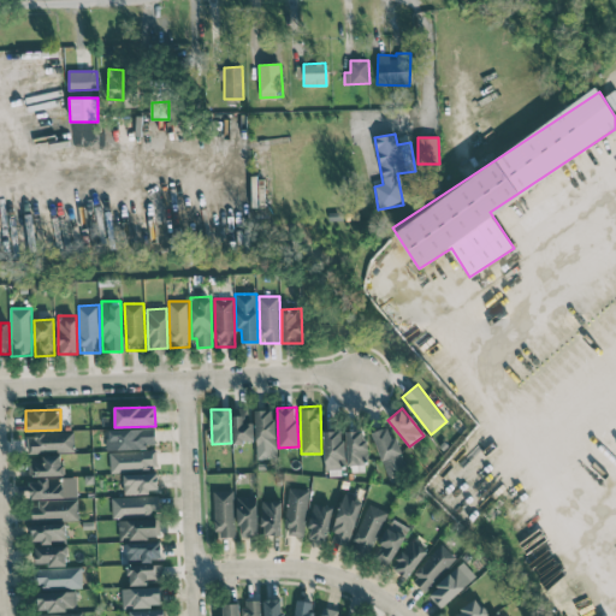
[(255,410),(256,449),(276,448),(274,410),(255,410)]
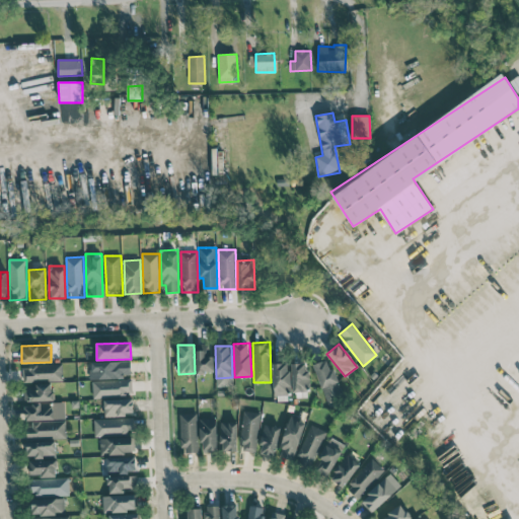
[(214,357),(205,356),(205,351),(197,351),(196,373),(213,373),(214,357)]
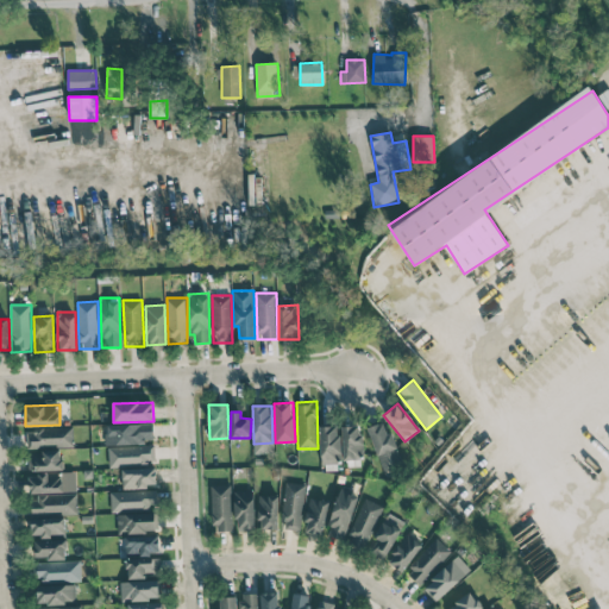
[(366,427),(383,475),(403,468),(391,432),(387,434),(383,422),(366,427)]
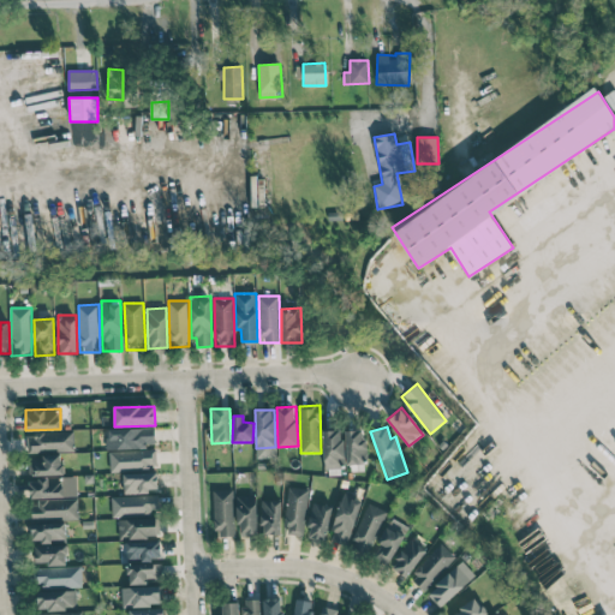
[(107,429),(107,448),(155,447),(155,428),(107,429)]
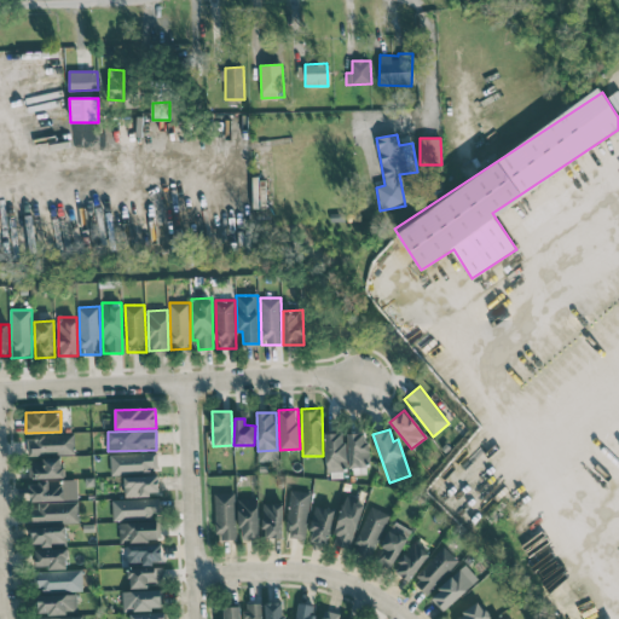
[(327,473),(346,472),(345,433),(325,434),(327,473)]
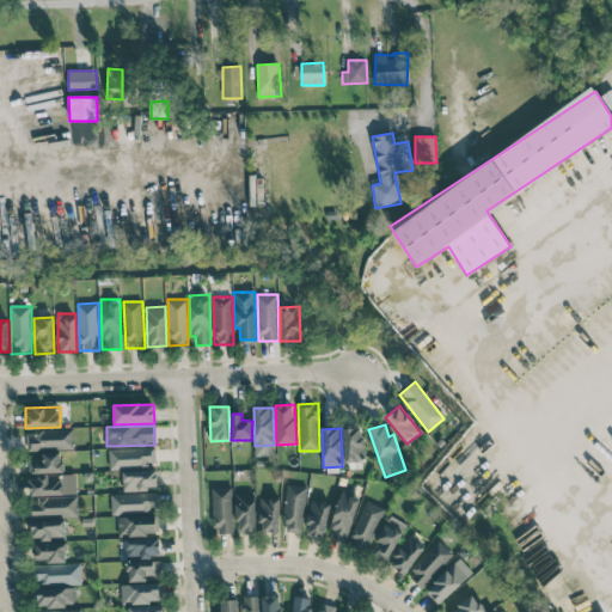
[(344,428),(344,463),(363,461),(363,428),(344,428)]
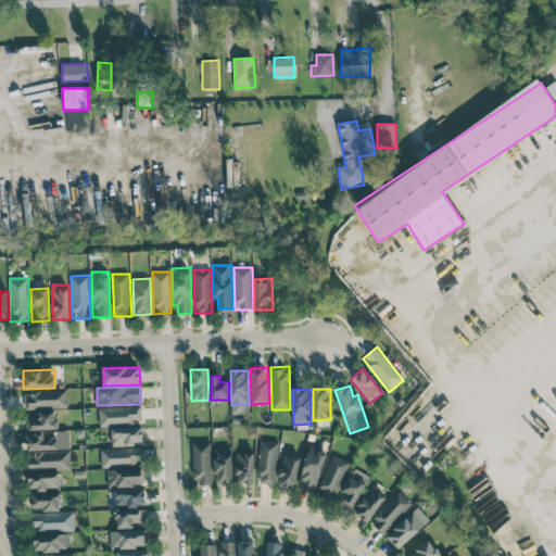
[(28,392),(28,408),(67,407),(67,391),(28,392)]
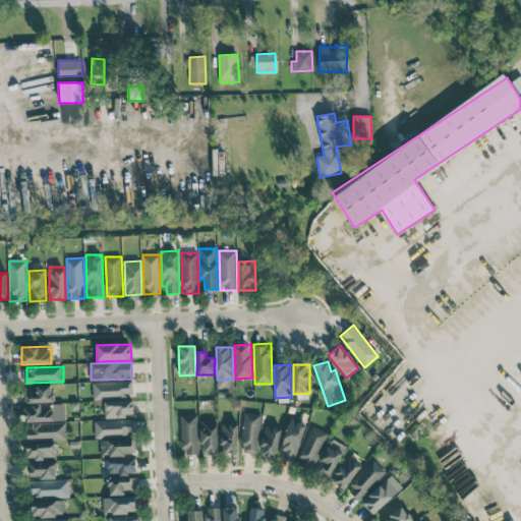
[(93,382),(93,397),(132,398),(132,382),(93,382)]
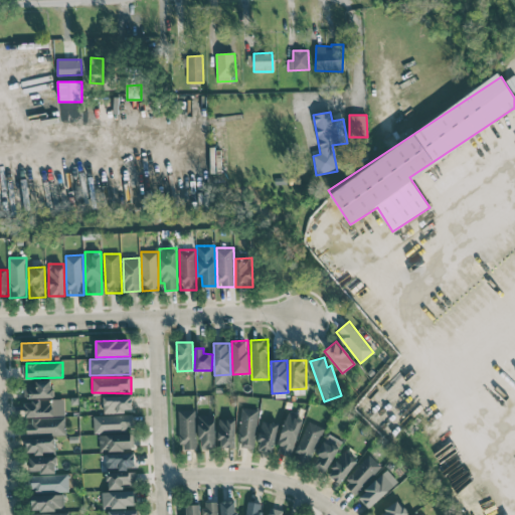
[(52,397),(52,382),(24,382),(24,398),(52,397)]
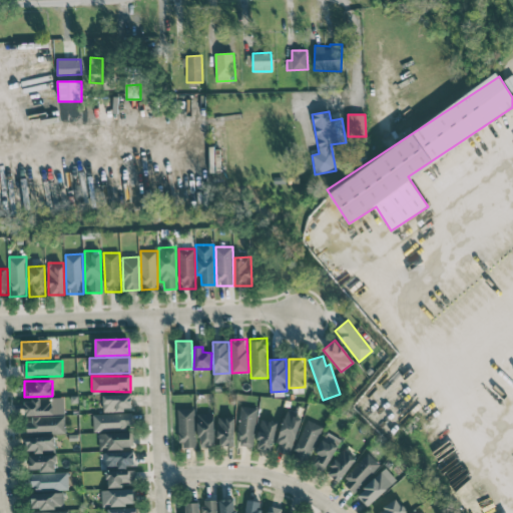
[(103,411),(132,411),(131,394),(103,395),(103,411)]
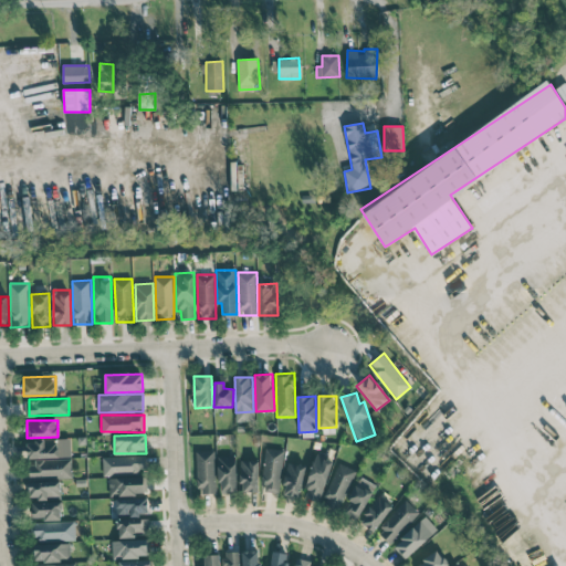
[(59,459),(60,441),(28,440),(27,458),(59,459)]
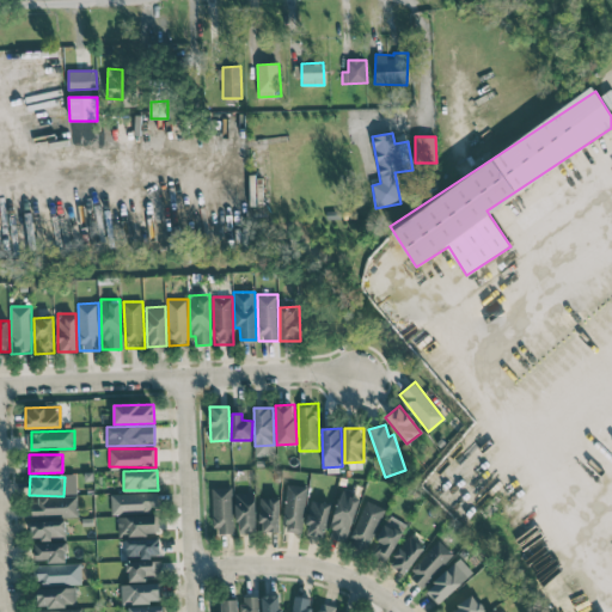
[(301,533),(307,488),(288,484),(281,531),(301,533)]
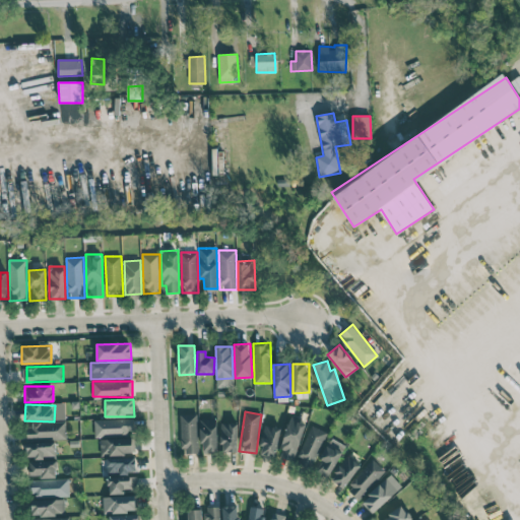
[(198,453),(197,413),(181,414),(182,453),(198,453)]
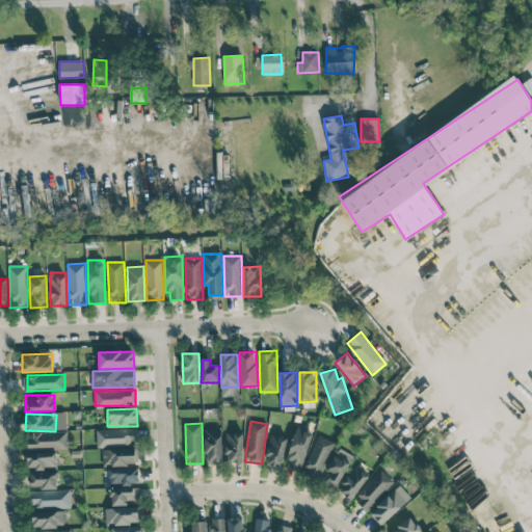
[(285,467),(301,471),(313,431),(296,427),(285,467)]
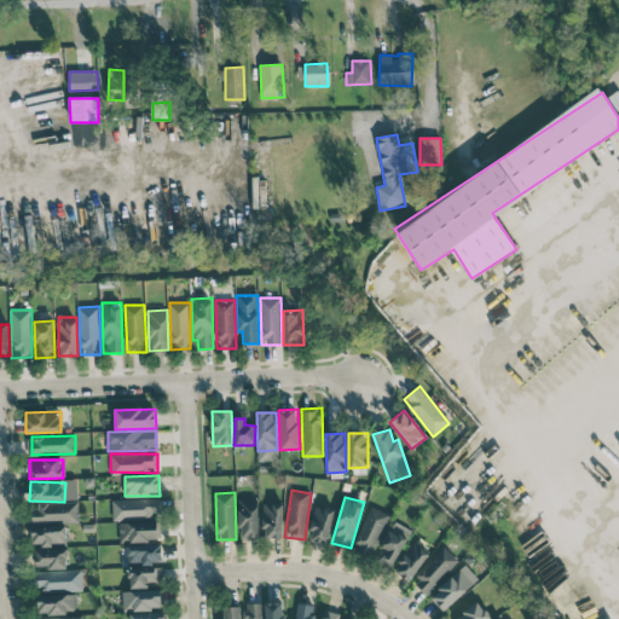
[(158,498),(113,499),(113,519),(160,518),(158,498)]
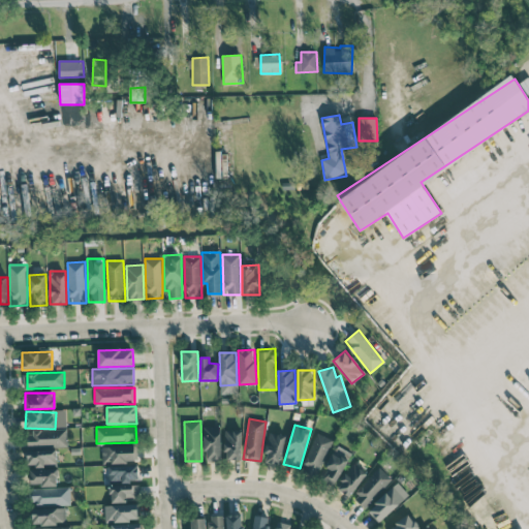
[(221,460),(220,426),(204,427),(205,461),(221,460)]
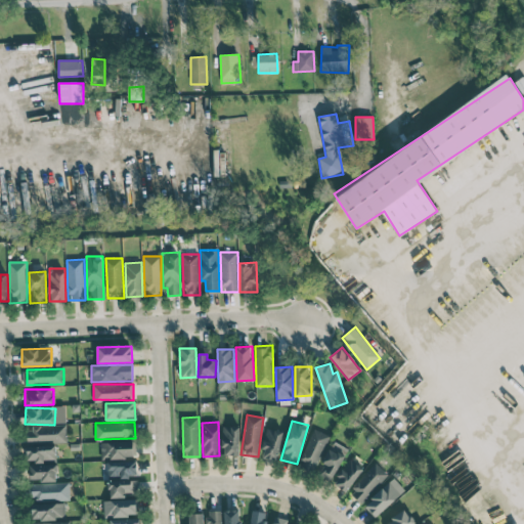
[(66,426),(26,427),(27,442),(67,441),(66,426)]
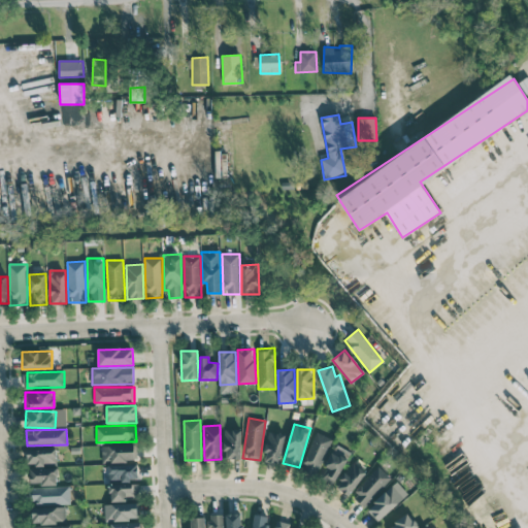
[(224,459),(240,460),(241,430),(225,429),(224,459)]
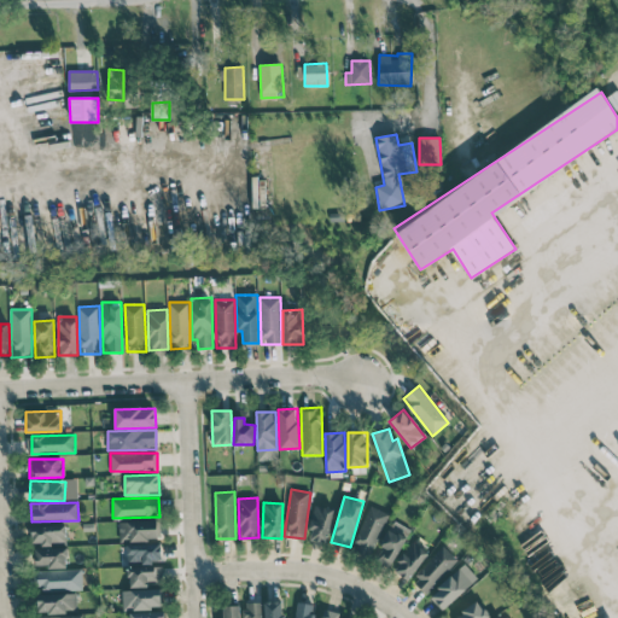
[(308,538),(326,543),(334,509),(316,505),(308,538)]
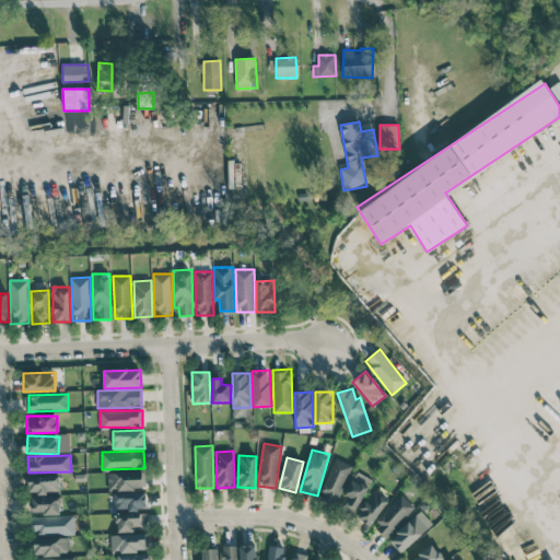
[(336,504),(352,466),(336,458),(319,497),(336,504)]
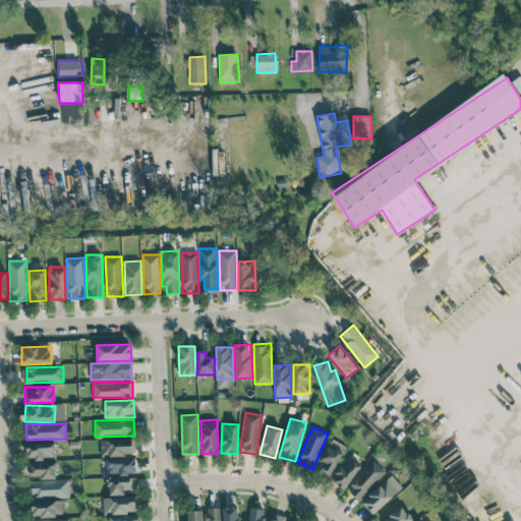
[(133,456),(132,439),(100,440),(101,457),(133,456)]
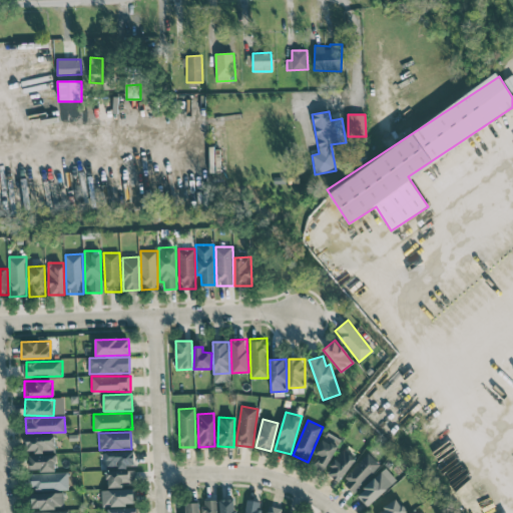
[(341,440),(327,432),(310,462),(325,471),(341,440)]
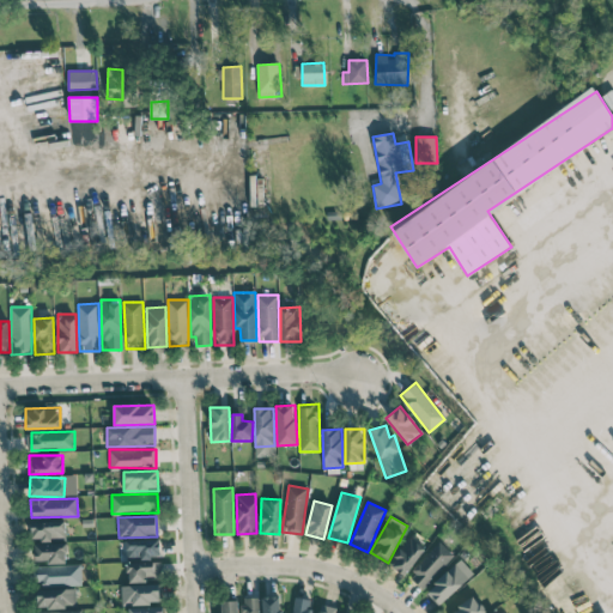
[(65,521),(30,522),(31,540),(66,539),(65,521)]
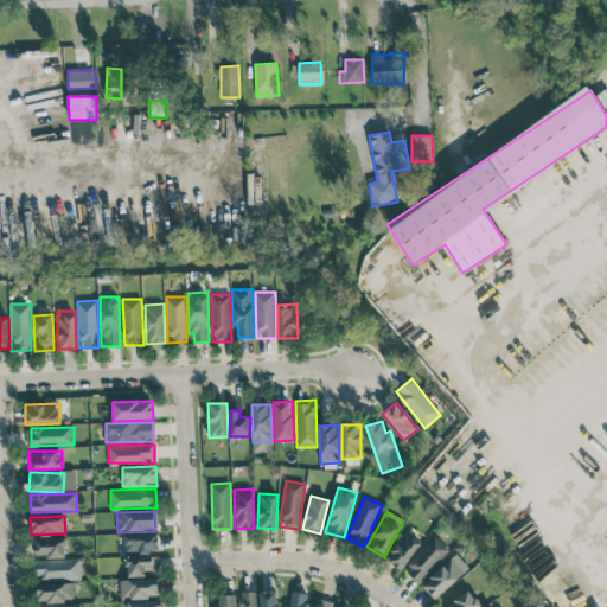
[(420,540),(403,531),(388,562),(404,570),(420,540)]
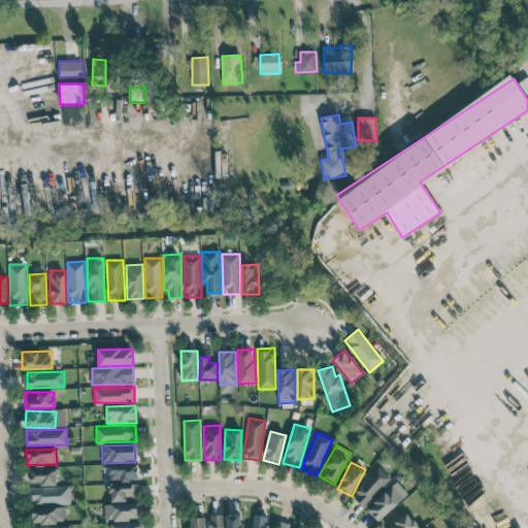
[(108,465),(109,481),(138,480),(137,464),(108,465)]
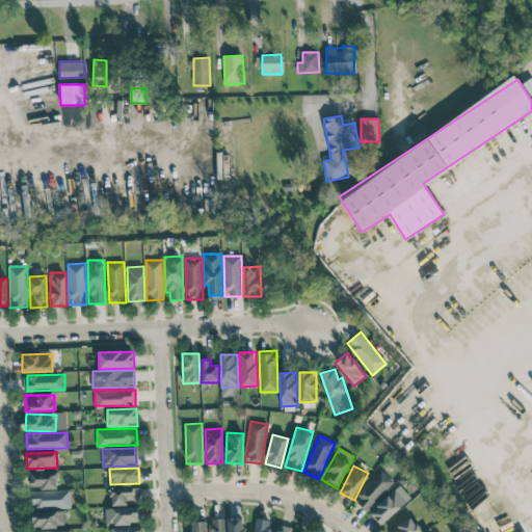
[(394,480),(380,470),(354,502),(368,512),(394,480)]
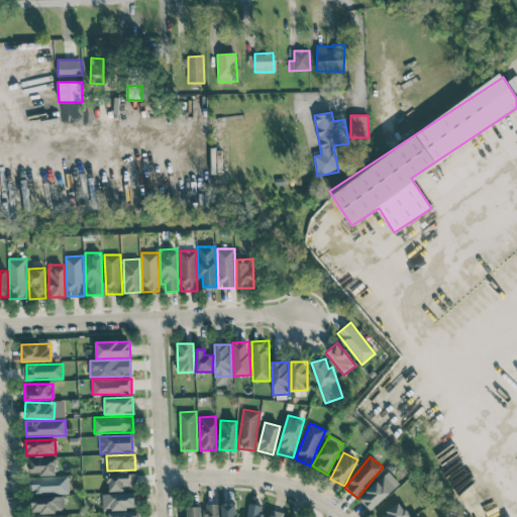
[(57,475),(57,458),(29,458),(28,475),(57,475)]
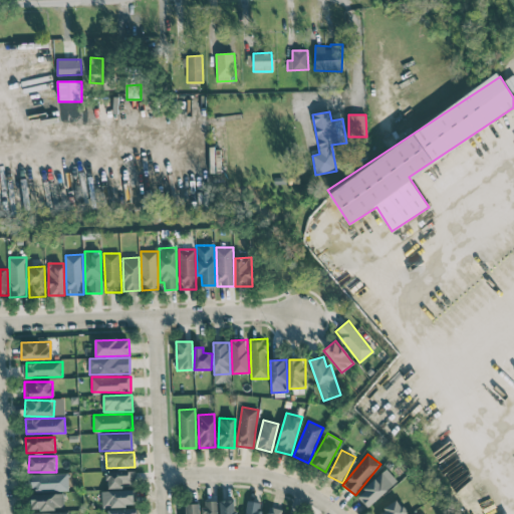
[(356,497),(367,508),(398,481),(387,469),(356,497)]
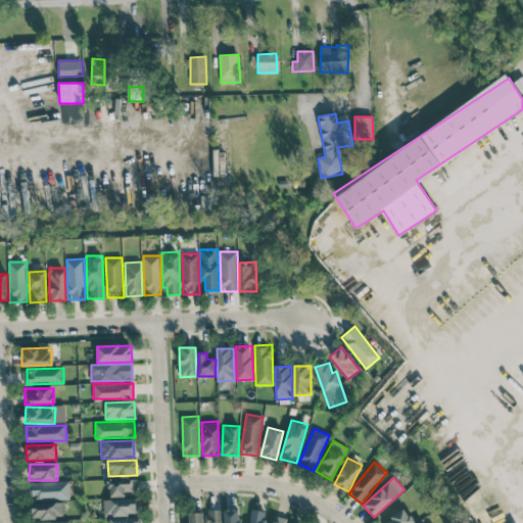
[(109,497),(126,496),(126,492),(138,492),(137,479),(108,480),(109,497)]
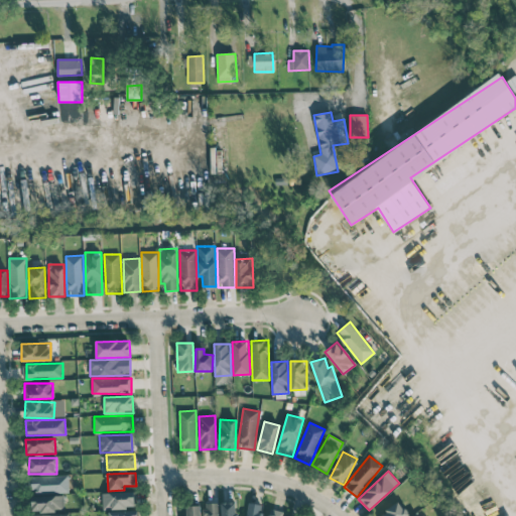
[(68,476),(30,477),(30,492),(69,491),(68,476)]
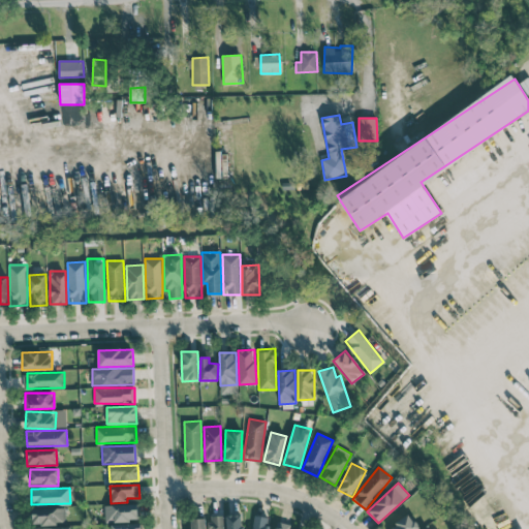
[(104,505),(104,522),(139,521),(138,504),(104,505)]
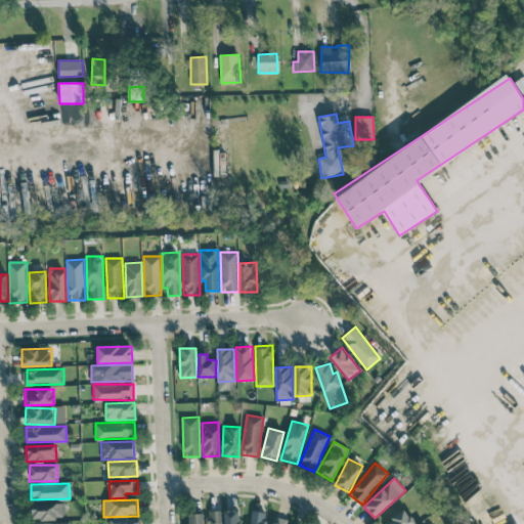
[(64,504),(32,504),(32,520),(66,519),(64,504)]
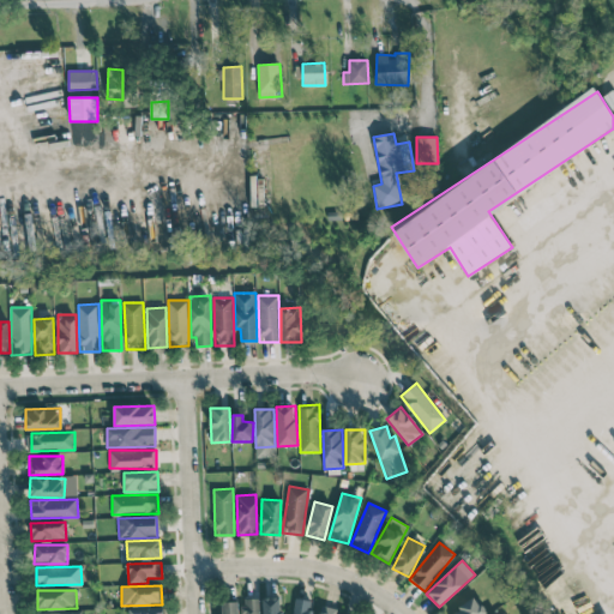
[(282,613),(283,597),(263,597),(263,613),(282,613)]
